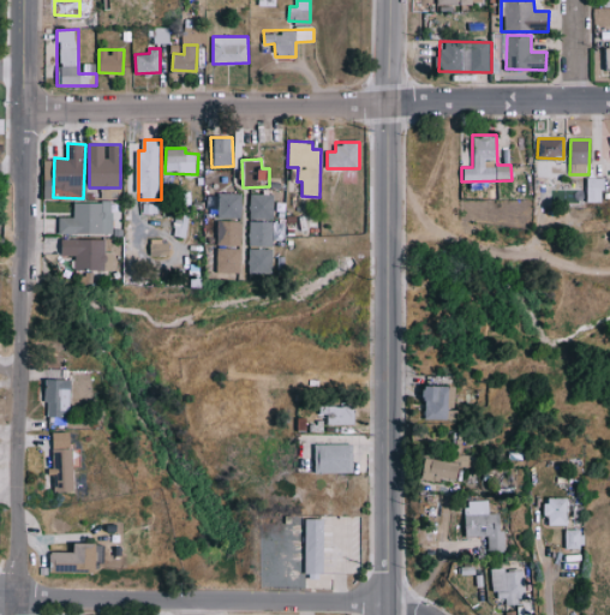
[(604,178),(587,178),(587,202),(605,202),(604,178)]
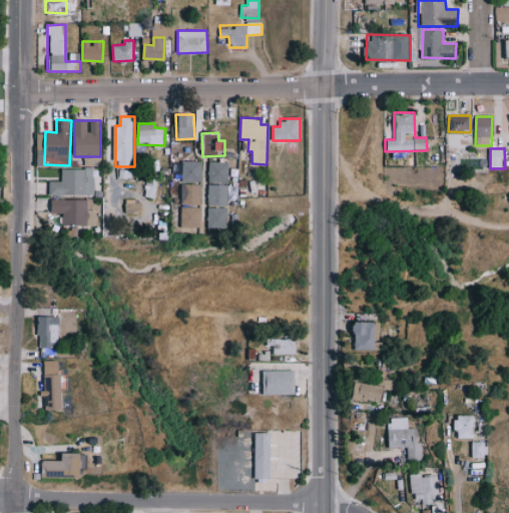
[(202,181),(202,161),(182,160),(181,180),(202,181)]
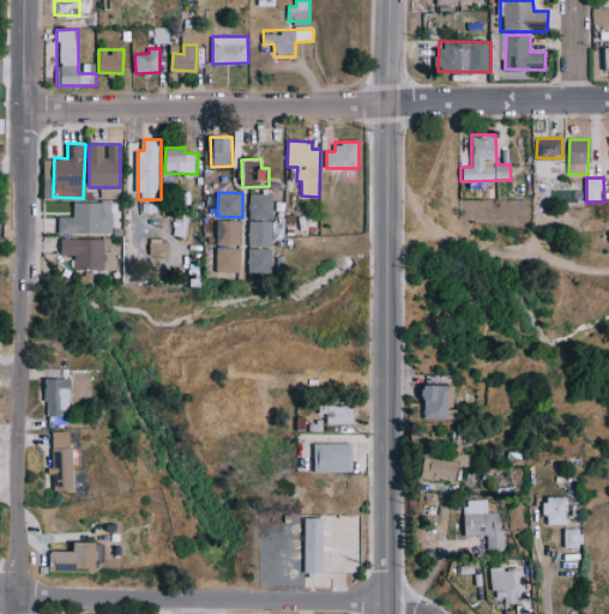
[(275,194),(251,193),(251,218),(273,218),(275,194)]
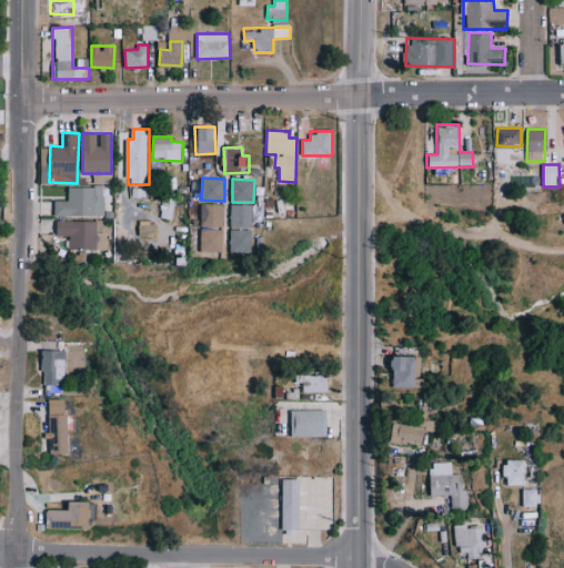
[(54,215),(106,216),(106,186),(69,186),(68,200),(54,200),(54,215)]
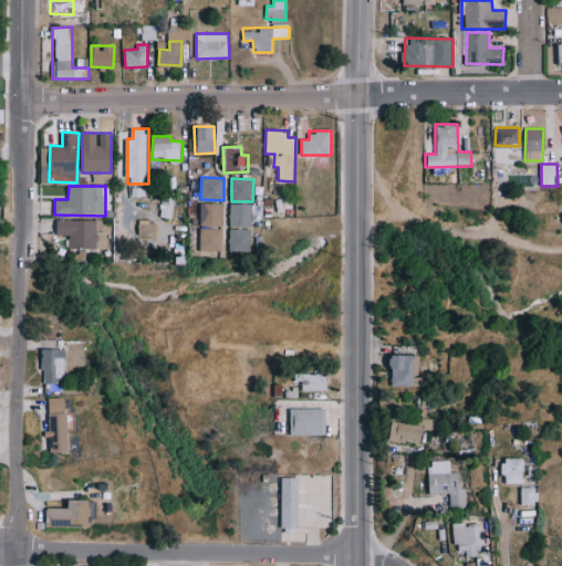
[(200,226),(222,226),(224,203),(201,202),(200,226)]
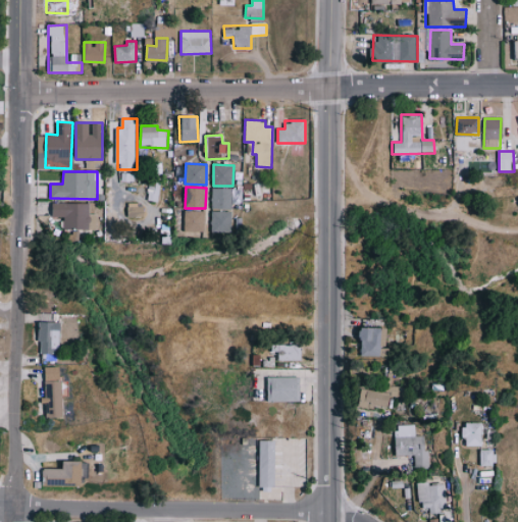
[(234,188),(213,188),(212,209),(232,209),(234,188)]
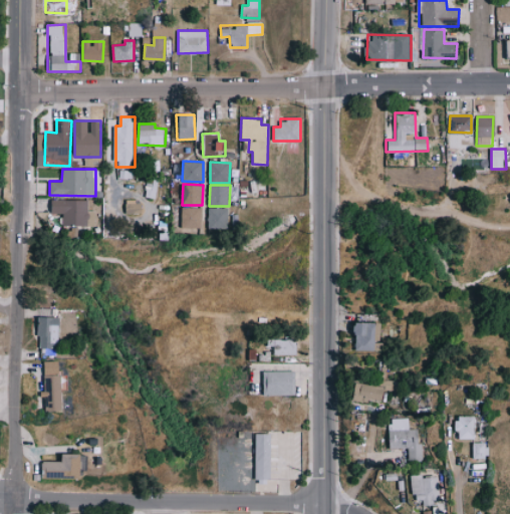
[(96,226),(96,210),(88,210),(88,200),(50,200),(50,214),(63,214),(63,225),(96,226)]
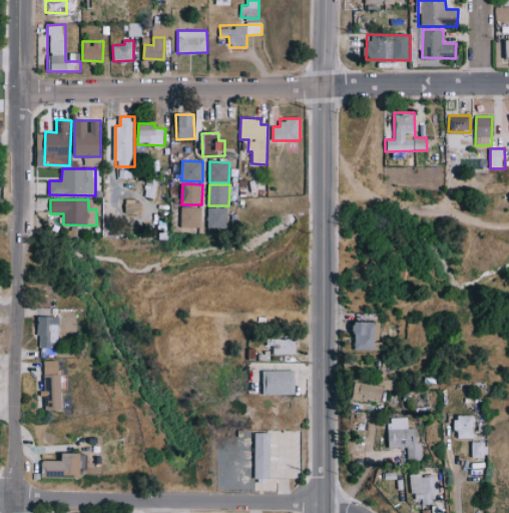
[(200,206),(178,207),(178,228),(201,227),(200,206)]
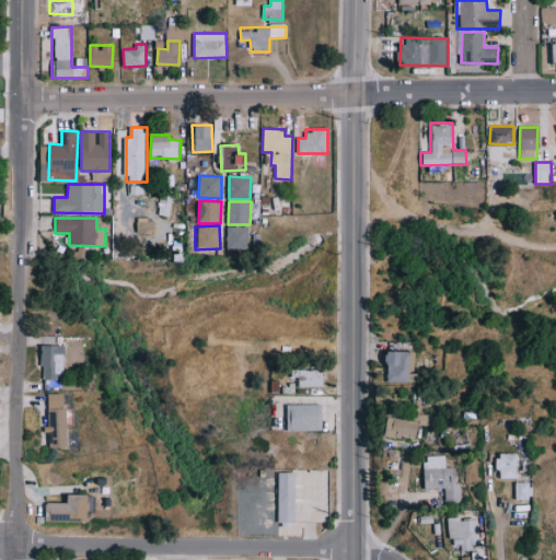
[(248,226),(228,226),(228,252),(250,251),(248,226)]
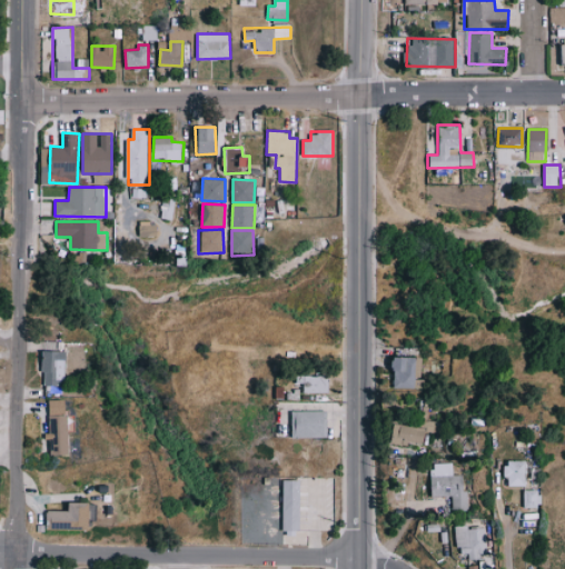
[(65,351),(45,351),(43,385),(63,386),(65,351)]
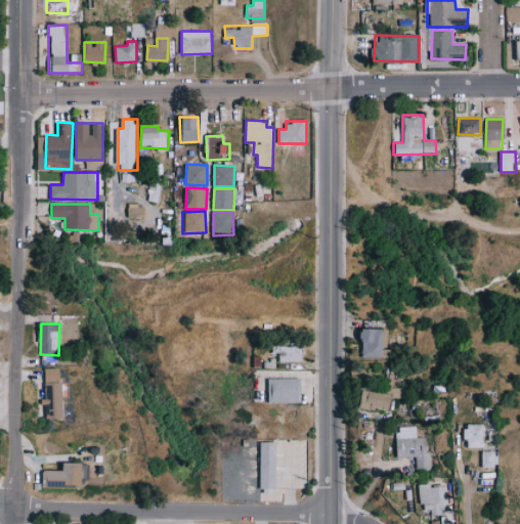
[(359,341),(359,357),(388,357),(389,330),(356,329),(355,341),(359,341)]
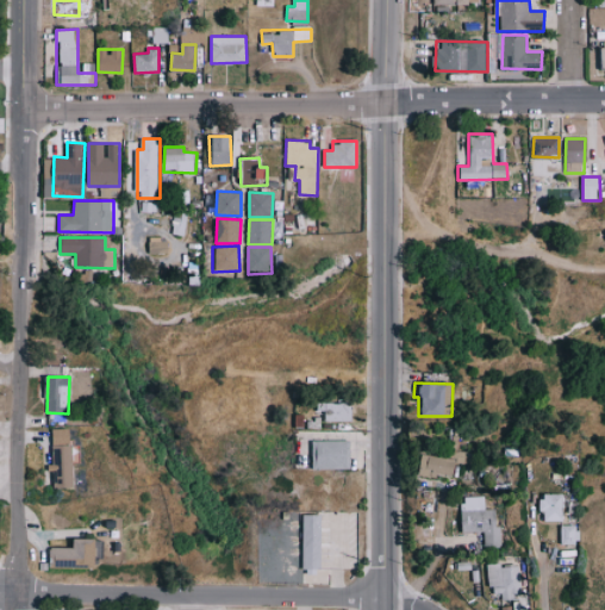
[(323,412),(323,422),(350,421),(349,403),(316,404),(316,412),(323,412)]
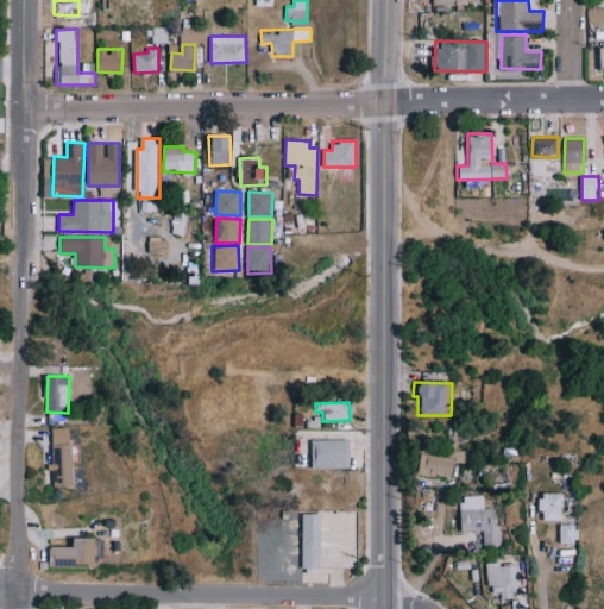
[(52,428),(52,444),(69,444),(69,427),(52,428)]
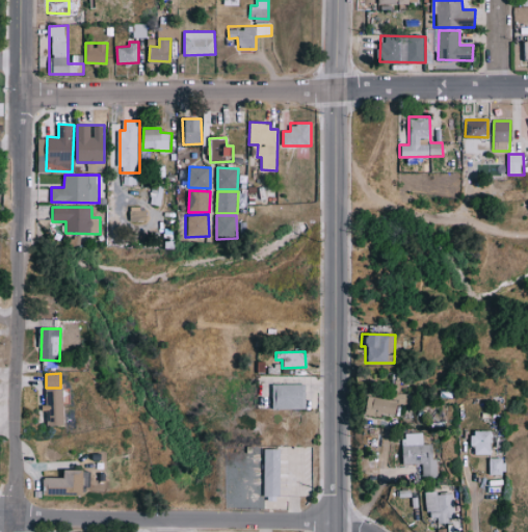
[(270,384),(271,408),(306,407),(305,383),(270,384)]
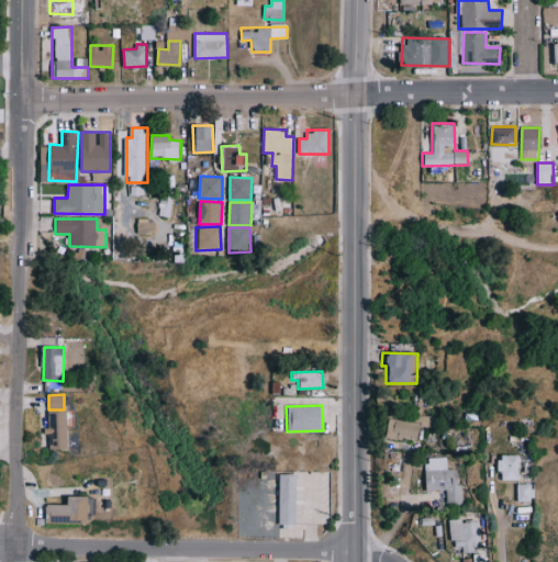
[(52,450),(67,450),(66,412),(51,412),(52,450)]
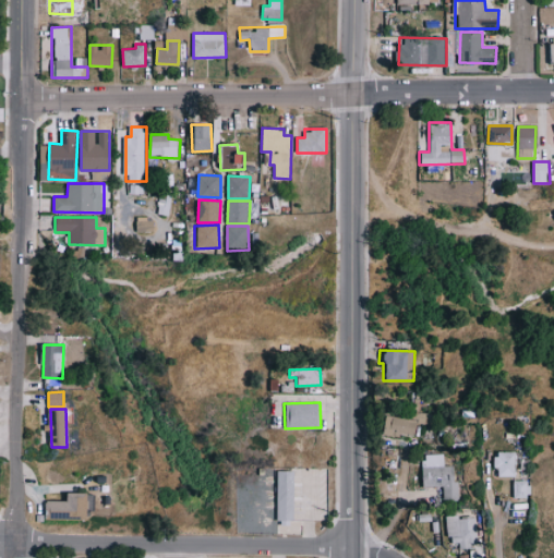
[(417,421),(383,415),(381,433),(414,437),(417,421)]
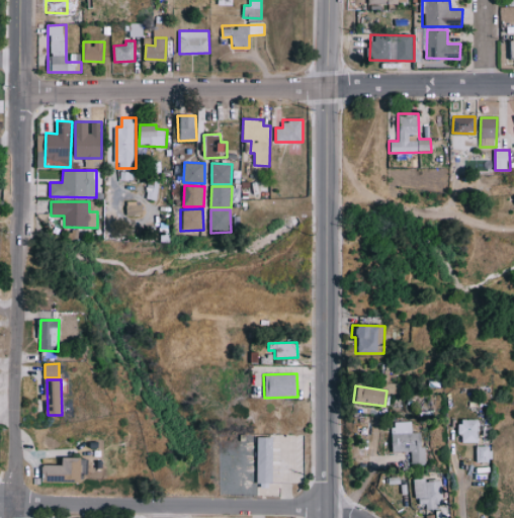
[(461,442),(479,442),(479,419),(458,419),(458,434),(461,434),(461,442)]
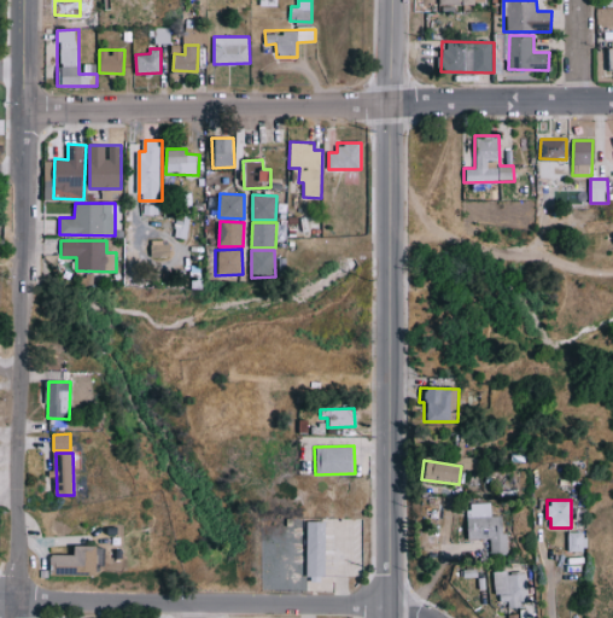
[(511,553),(509,532),(503,532),(503,516),(494,516),(494,502),(473,503),(474,517),(466,517),(466,540),(492,540),(492,553),(511,553)]
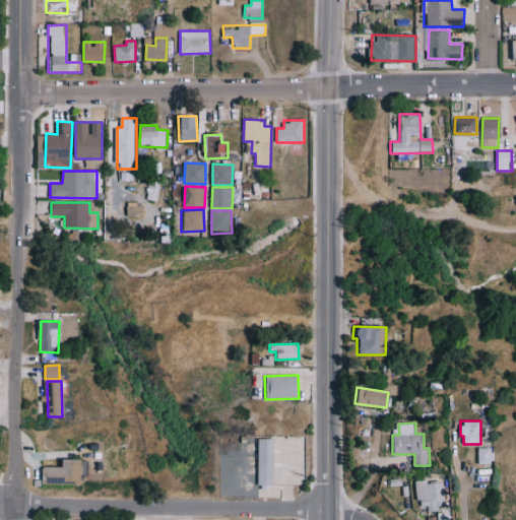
[(258,485),(274,485),(273,438),(258,439),(258,485)]
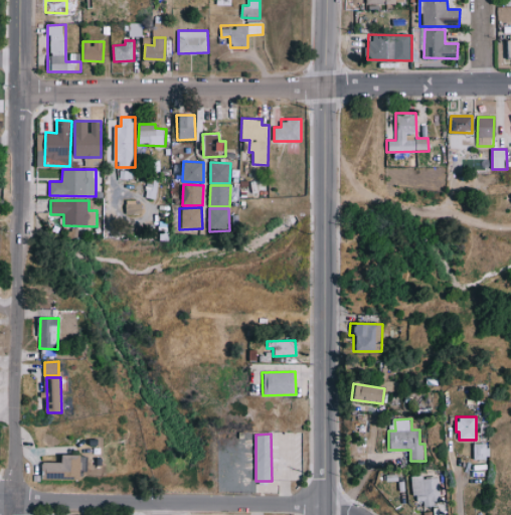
[(489,444),(475,443),(474,459),(489,460),(489,444)]
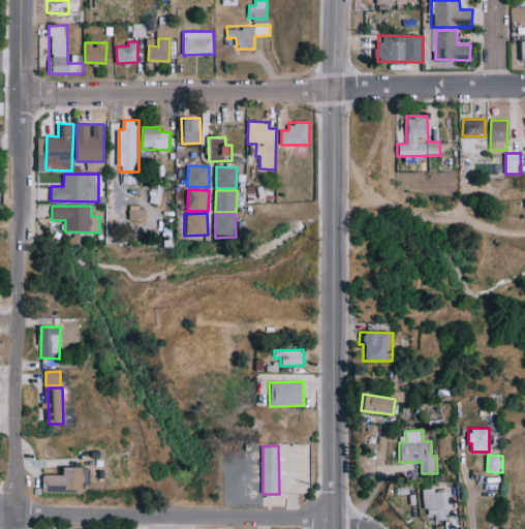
[(80,493),(80,468),(61,467),(61,475),(43,474),(43,493),(80,493)]
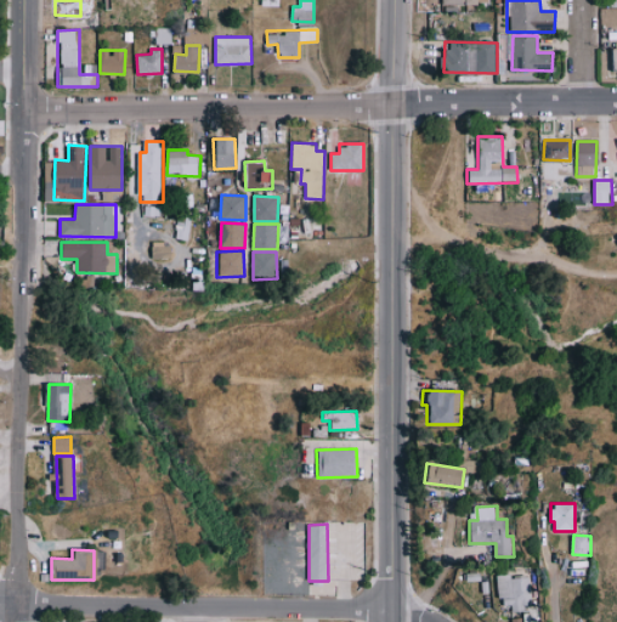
[(499,575),(501,609),(531,609),(530,576),(513,577),(513,575),(499,575)]
